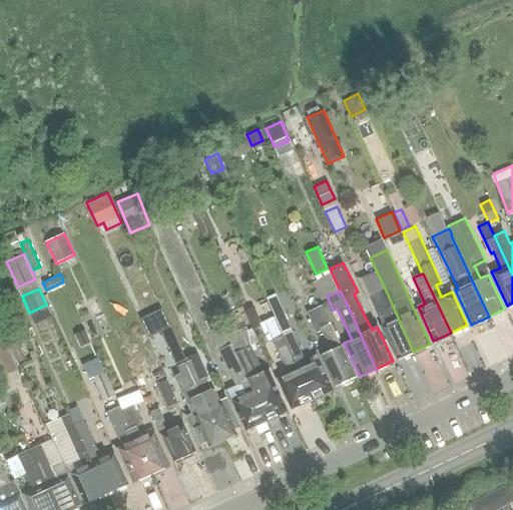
[(386,291),(369,299),(397,359),(413,352),(386,291)]
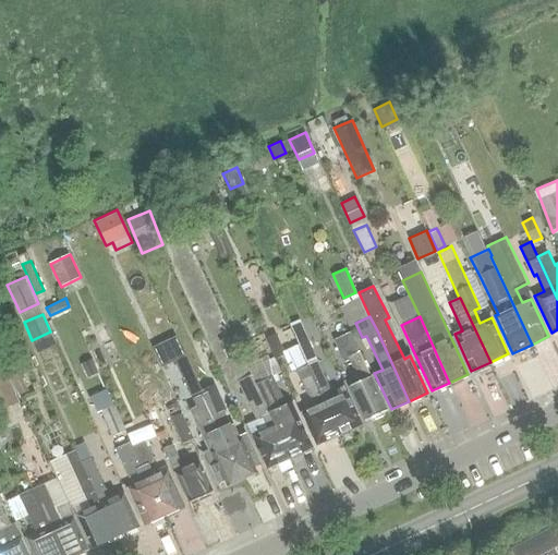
[(350,387),(365,420),(386,409),(350,330),(340,335),(350,356),(346,358),(358,384),(350,387)]
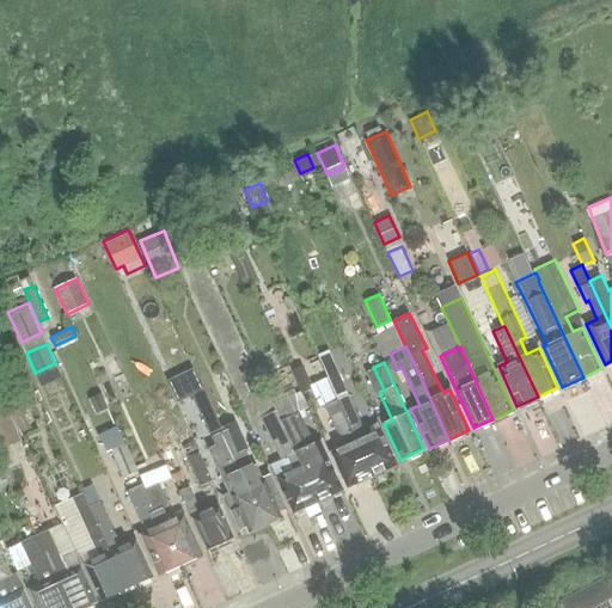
[(303,363),(291,369),(301,391),(312,385),(303,363)]
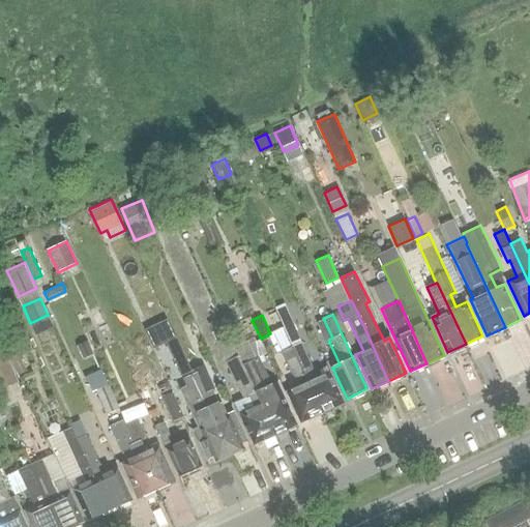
[(167,317),(152,323),(160,342),(167,339),(187,384),(197,381),(192,369),(167,317)]
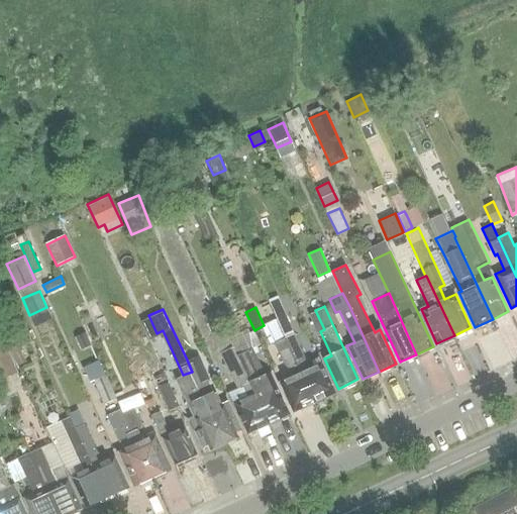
[(276,317),(264,323),(273,342),(276,341),(291,375),(279,381),(293,411),(314,401),(285,337),(276,317)]
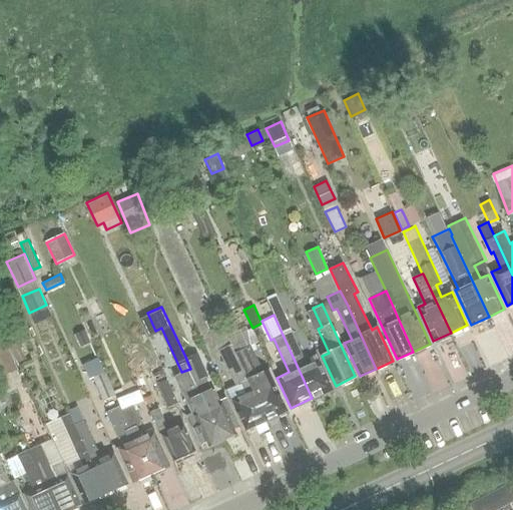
[(221,323),(208,329),(235,385),(242,382),(247,392),(231,399),(244,429),(265,420),(246,379),(247,378),(226,335),(221,323)]
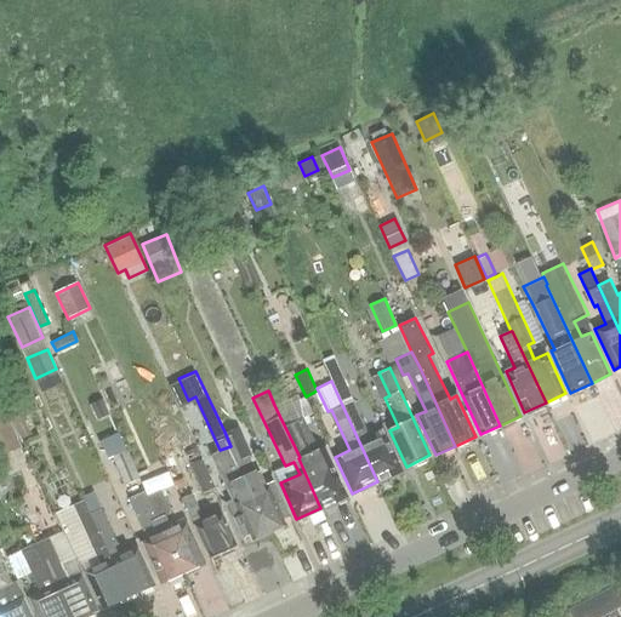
[(298,393),(274,405),(300,457),(298,458),(320,508),(347,496),(325,449),(319,451),(303,417),(312,412),(305,395),(300,398),(298,393)]
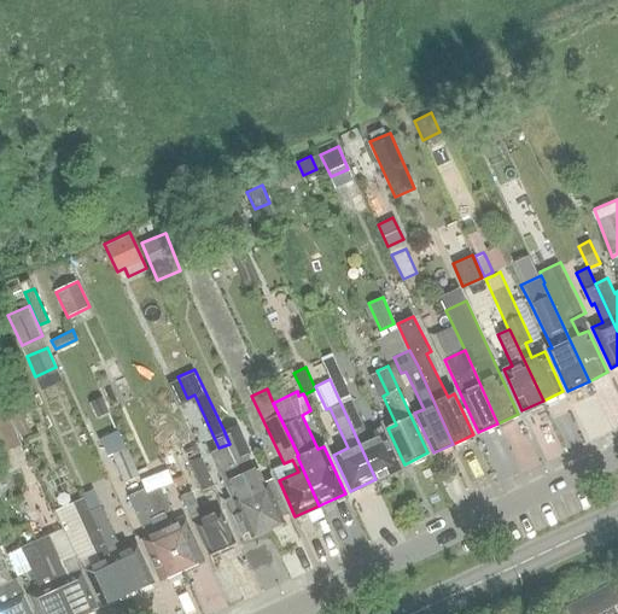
[(101,396),(89,402),(97,417),(110,411),(101,396)]
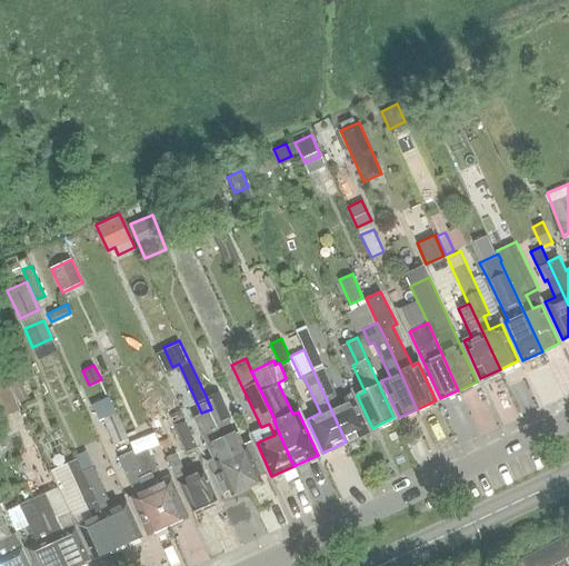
[(15,366),(6,369),(19,400),(28,397),(15,366)]
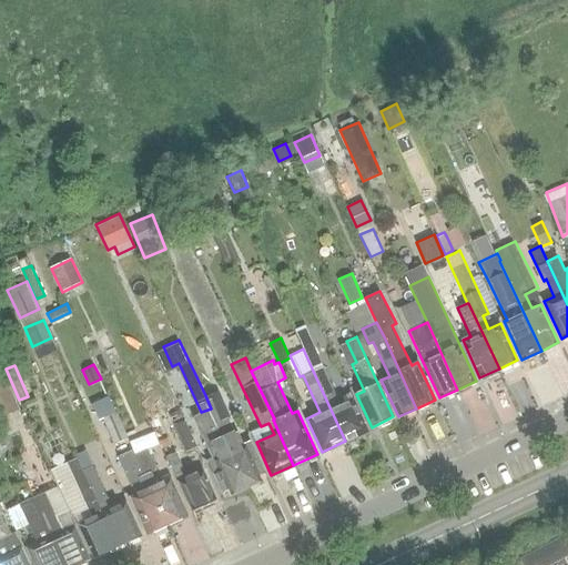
[(324,365),(313,371),(345,441),(368,431),(353,396),(340,403),(324,365)]
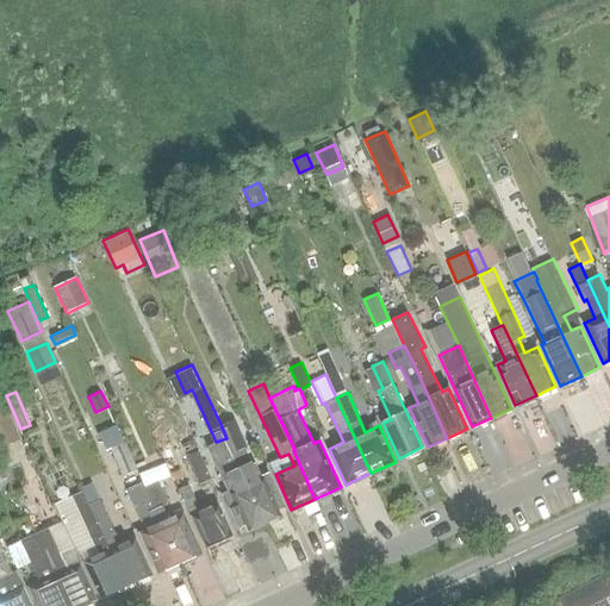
[(0,443),(0,444),(1,445),(22,436),(6,403),(0,405),(0,443)]
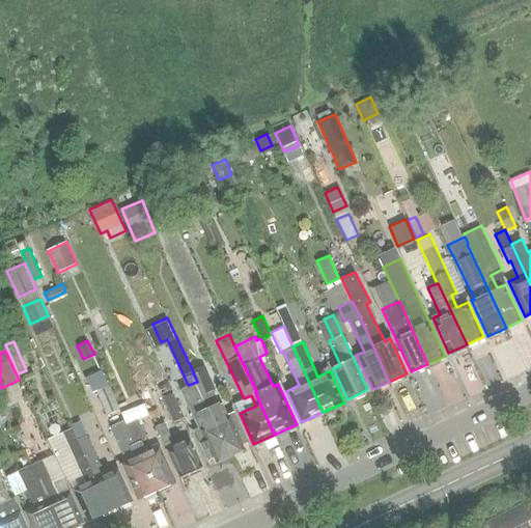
[(197,382),(210,409),(220,405),(213,389),(216,388),(204,364),(192,369),(197,382)]
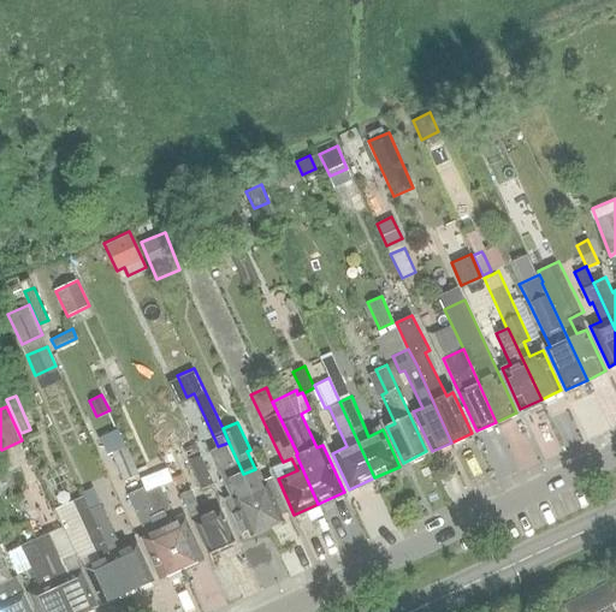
[(117,429),(100,437),(107,453),(112,451),(124,480),(138,474),(126,445),(124,446),(117,429)]
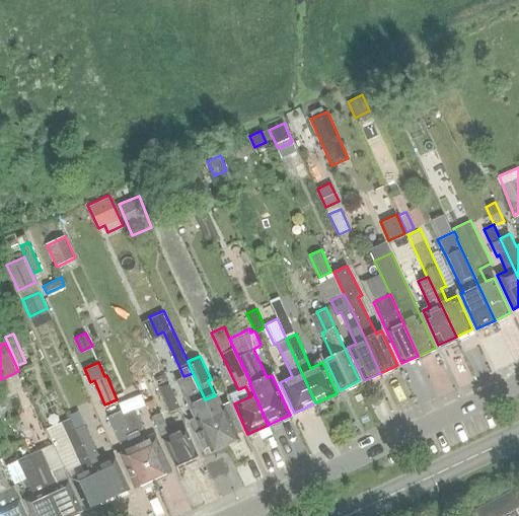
[(164,373),(154,377),(157,383),(167,379),(164,373)]
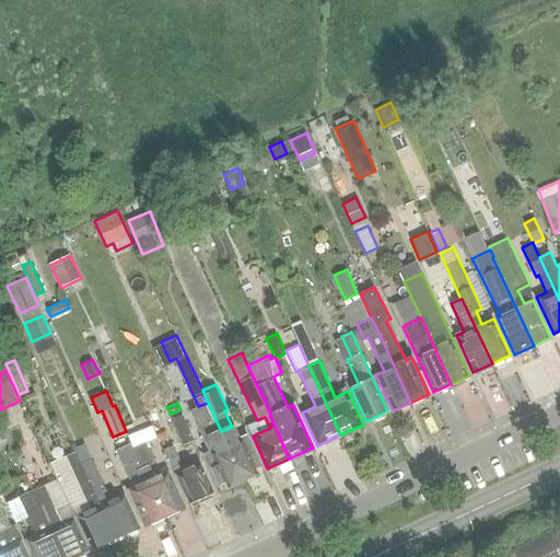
[(198,406),(194,409),(212,450),(205,453),(219,484),(223,482),(226,488),(243,480),(221,431),(208,403),(198,406)]
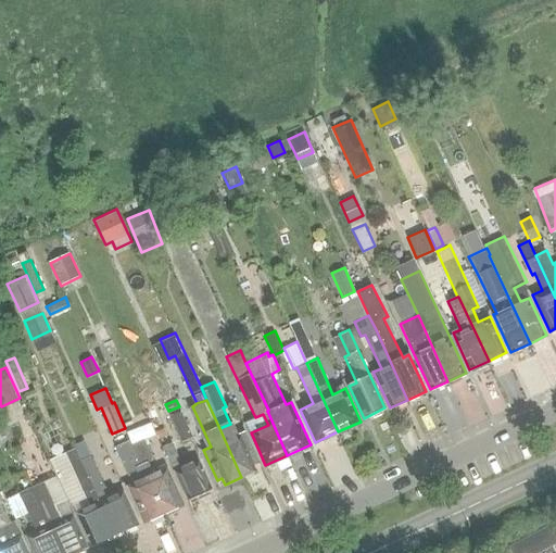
[(192,437),(180,410),(171,414),(181,441),(192,437)]
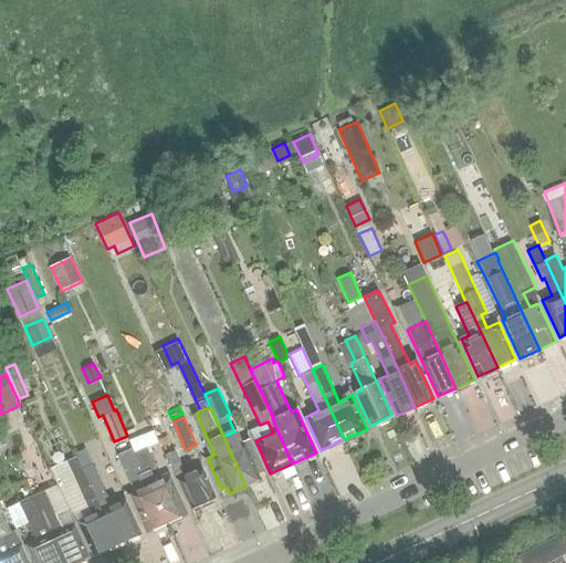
[(234,431),(223,436),(245,486),(261,478),(259,471),(263,469),(249,439),(243,441),(238,429),(234,431)]
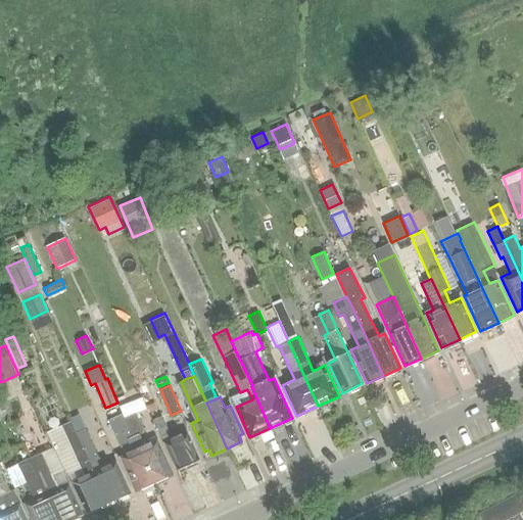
[(154,402),(146,405),(149,412),(156,409),(154,402)]
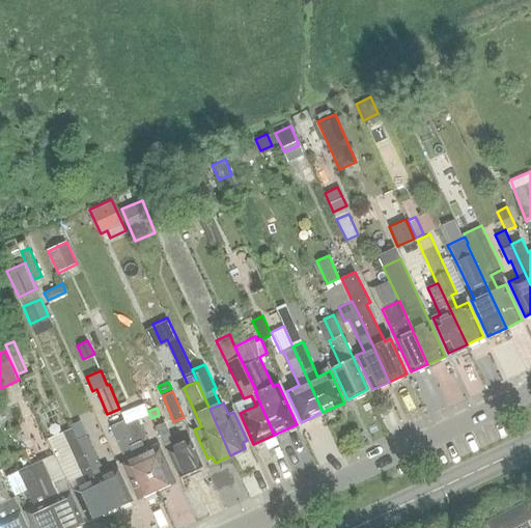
[(123,419),(156,490),(171,482),(156,448),(150,436),(147,437),(140,418),(128,423),(124,419),(123,419)]
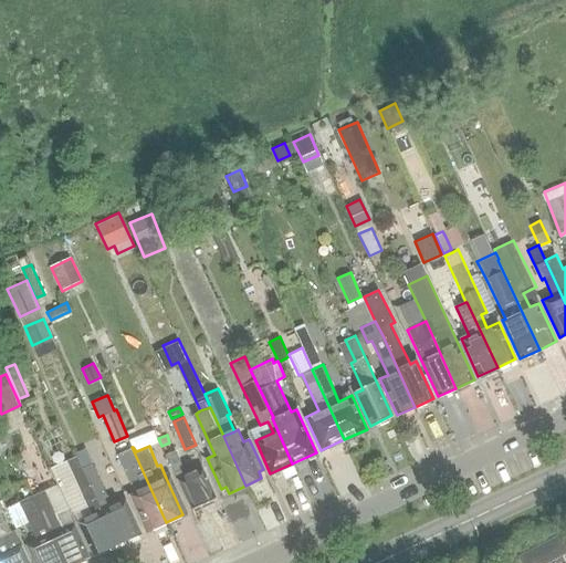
[(115,454),(150,530),(166,522),(132,447),(115,454)]
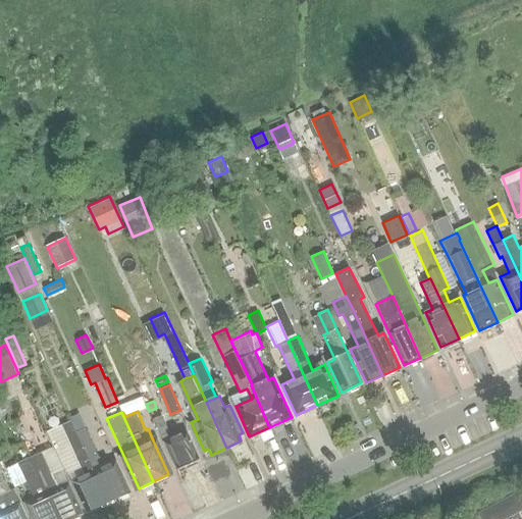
[(175,469),(199,458),(186,430),(173,436),(162,414),(153,418),(175,469)]
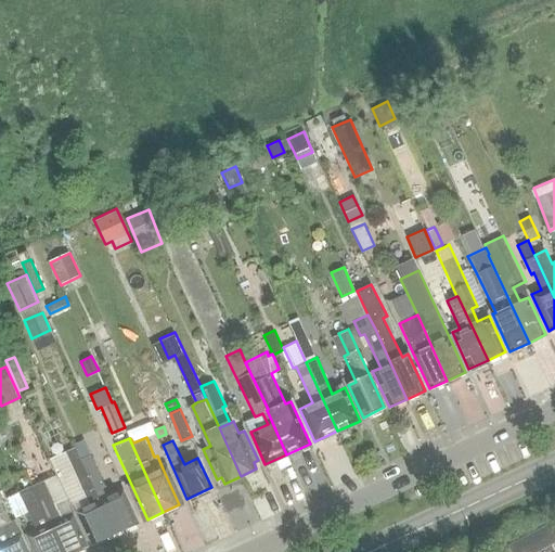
[(66,450),(51,457),(91,543),(115,533),(81,458),(76,446),(66,450)]
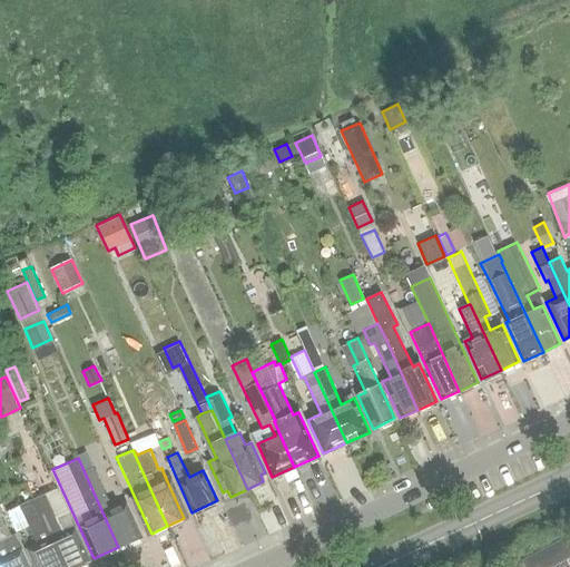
[(84,470),(118,547),(141,536),(126,501),(112,508),(94,466),(84,470)]
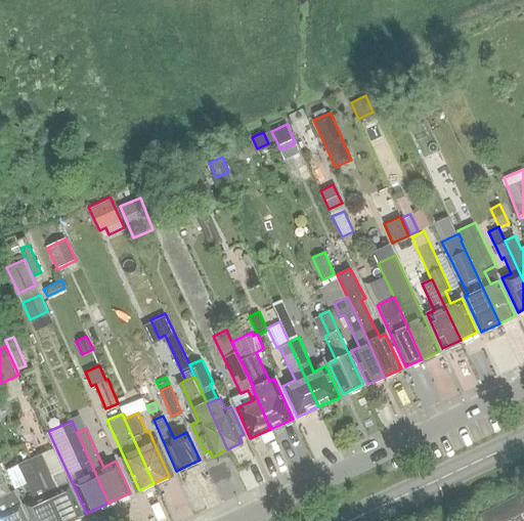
[(32,431),(22,435),(27,449),(26,449),(58,520),(68,520),(82,514),(68,483),(52,448),(41,453),(32,431)]
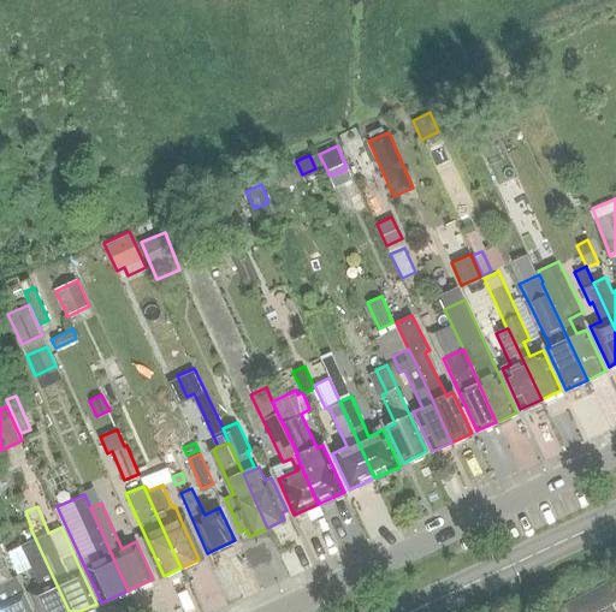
[(30,540),(21,544),(39,587),(28,592),(36,611),(69,611),(30,528),(27,530),(30,540)]
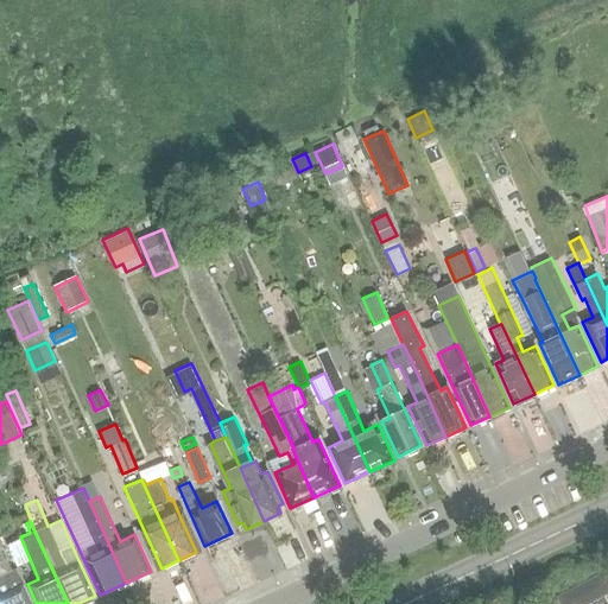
[(0,598),(2,603),(31,603),(16,568),(12,570),(6,559),(2,560),(0,555),(0,598)]
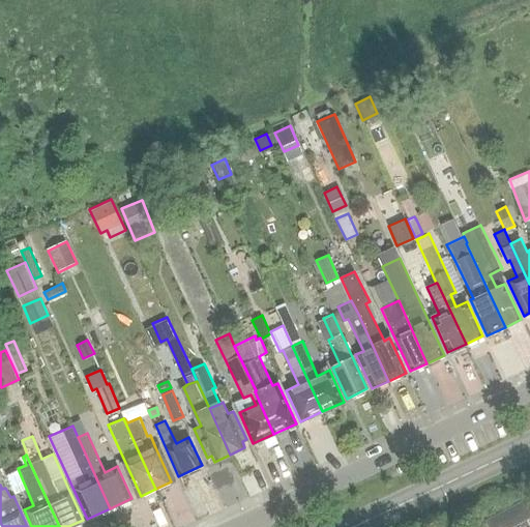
[(529,507),(526,501),(489,522),(491,526),(512,526),(529,518),(529,507)]
